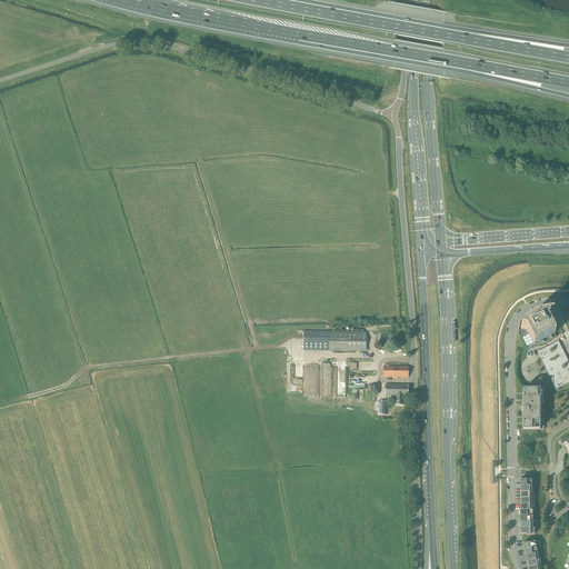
[(518,330),(526,347),(528,351),(535,348),(537,348),(538,347),(540,347),(541,347),(542,346),(545,346),(546,345),(547,345),(548,343),(550,342),(551,341),(552,340),(553,339),(555,338),(556,337),(562,333),(552,313),(550,313),(549,313),(547,313),(545,313),(543,313),(541,315),(540,315),(538,316),(536,316),(535,317),(532,318),(531,319),(529,320),(527,321),(526,322),(525,323),(522,325),(521,326),(520,328),(519,329),(518,330)]
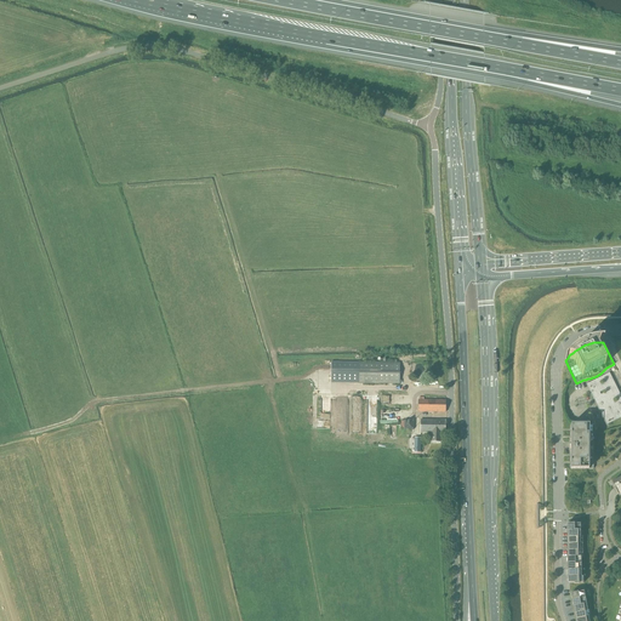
[(400,363),(331,362),(331,383),(399,383),(400,363)]
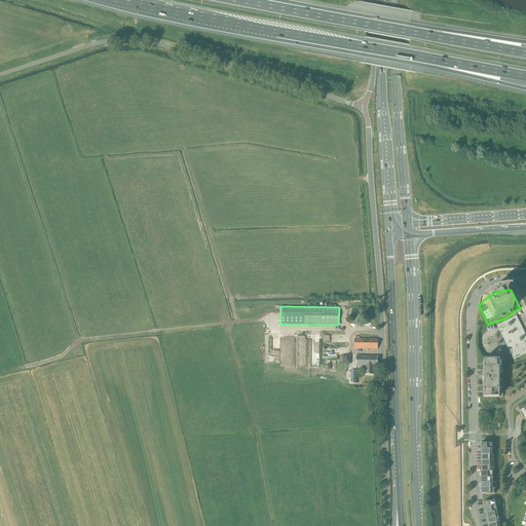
[(377,339),(354,339),(354,349),(377,349),(377,339)]
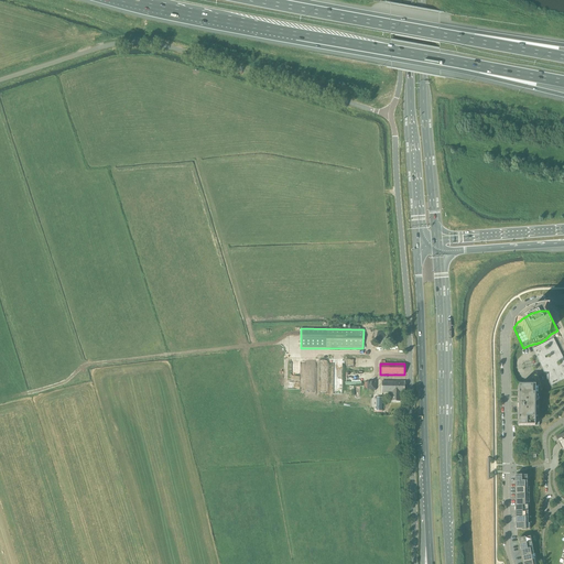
[(391,393),(391,401),(400,401),(401,393),(404,393),(404,381),(382,381),(382,392),(391,393)]
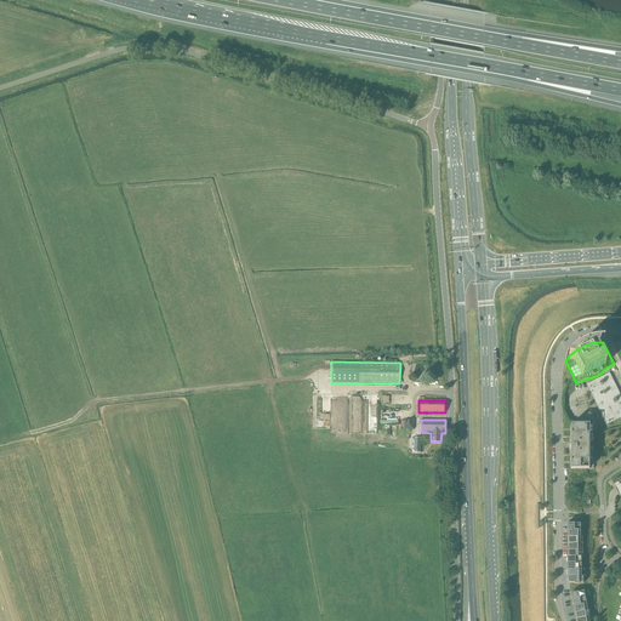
[(571,425),(571,426),(571,444),(569,444),(569,449),(571,449),(570,469),(593,469),(593,425),(571,425)]
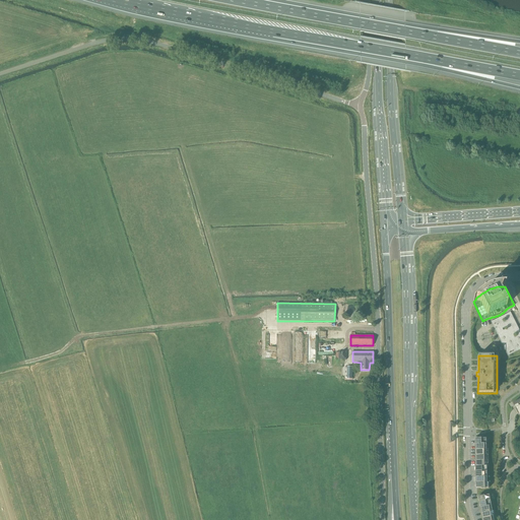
[(482,513),(480,513),(481,519),(482,518),(493,516),(493,517),(495,516),(494,511),(494,510),(492,511),(482,513)]
